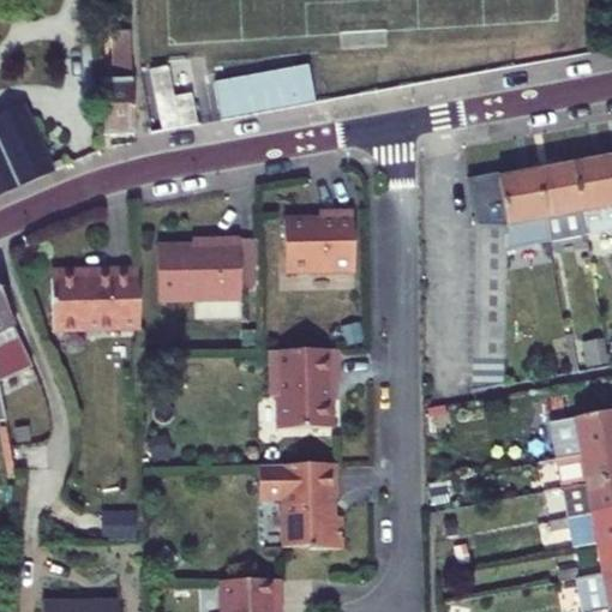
[(117,78),(105,79),(106,132),(137,131),(133,30),(115,30),(117,78)]
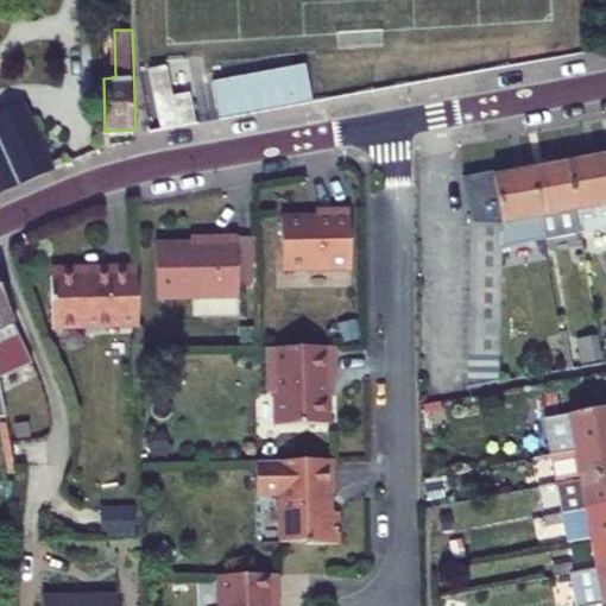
[(281,80),(162,101),(150,103),(153,128),(285,105),(281,80)]
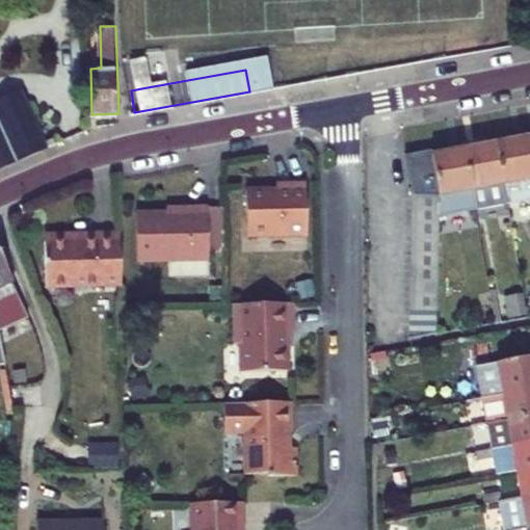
[(141,88),(140,82),(130,84),(131,90),(141,88)]
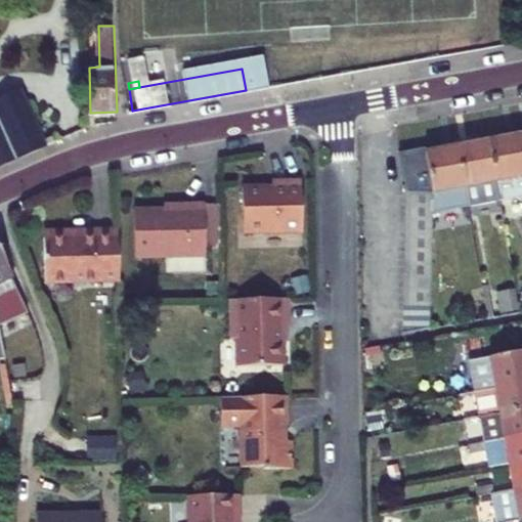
[(22,87),(0,96),(0,165),(47,143),(22,87)]
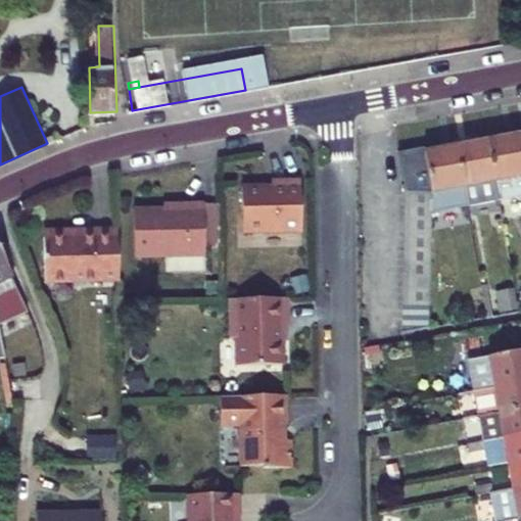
[(487,140),(499,200),(520,195),(520,147),(518,134),(487,140)]
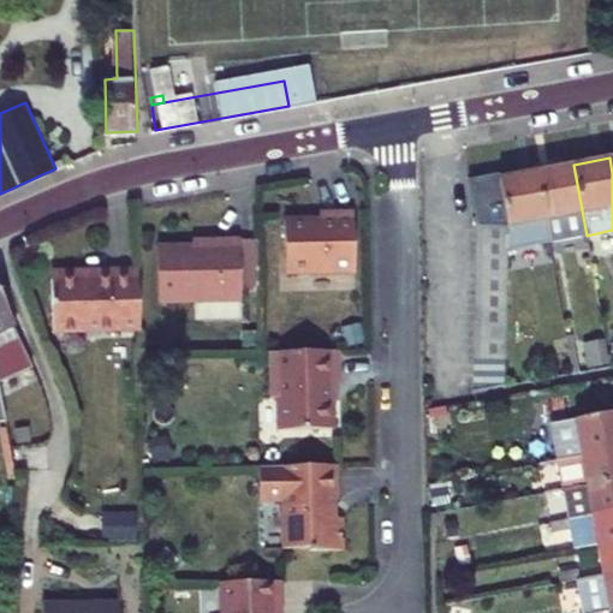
[(536,171),(549,242),(587,236),(573,165),(536,171)]
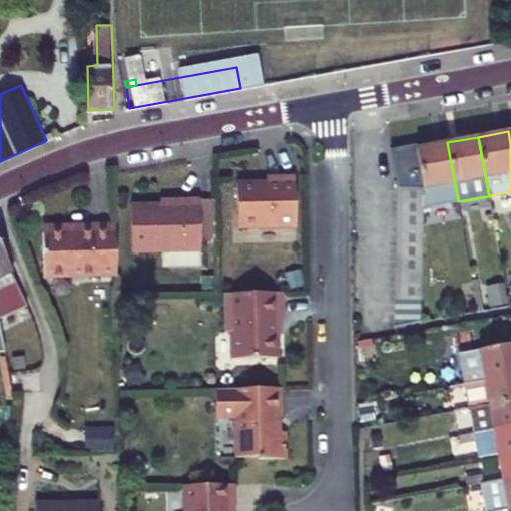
[(422,200),(422,208),(458,201),(447,142),(417,148),(416,148),(423,186),(422,200)]
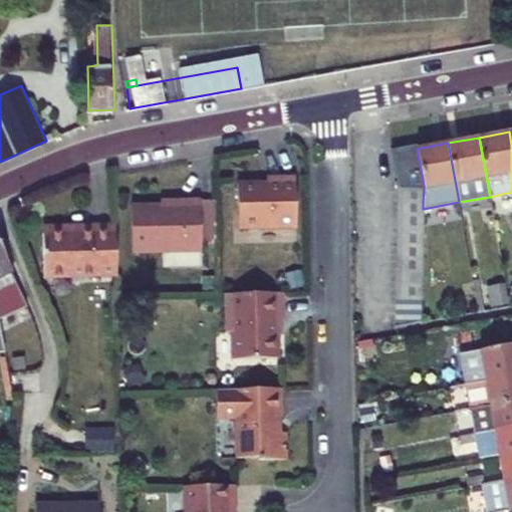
[(391,149),(398,186),(424,187),(417,149),(418,149),(418,144),(391,149)]
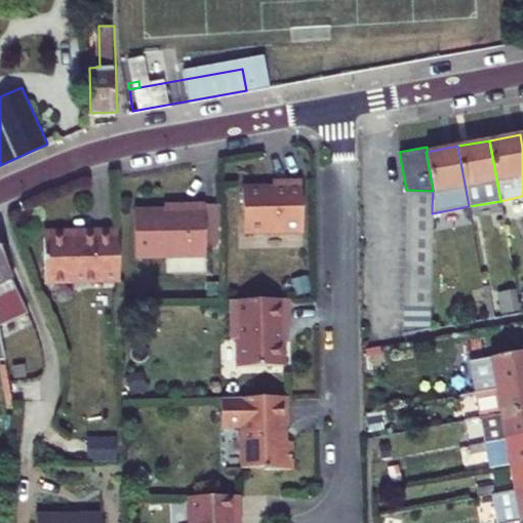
[(306,230),(304,178),(275,178),(275,185),(245,186),(246,232),(306,230)]
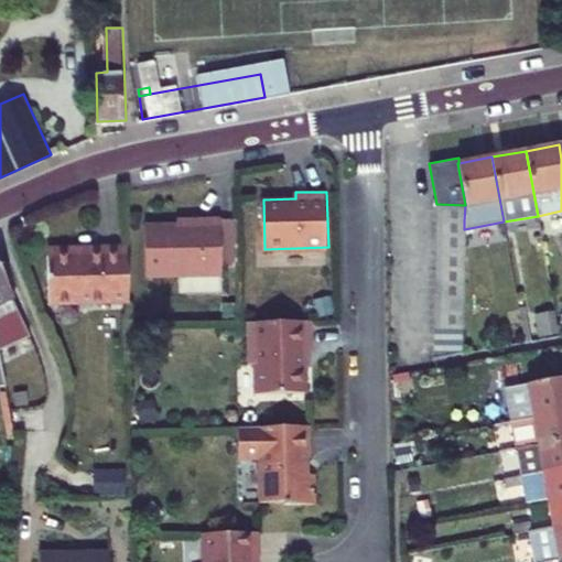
[(436,219),(464,220),(465,205),(436,204),(436,219)]
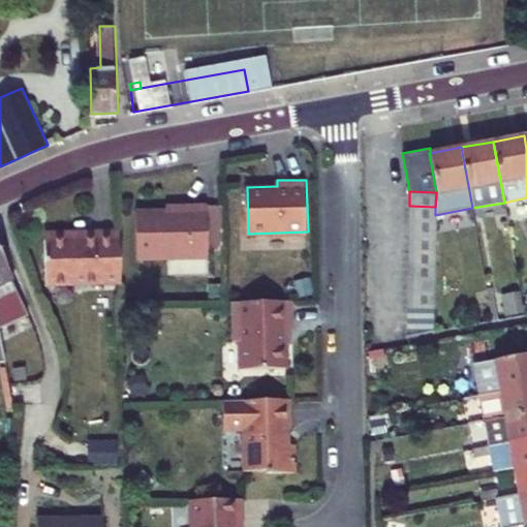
[(189,209),(167,209),(136,209),(137,258),(209,256),(208,204),(189,205),(189,209)]
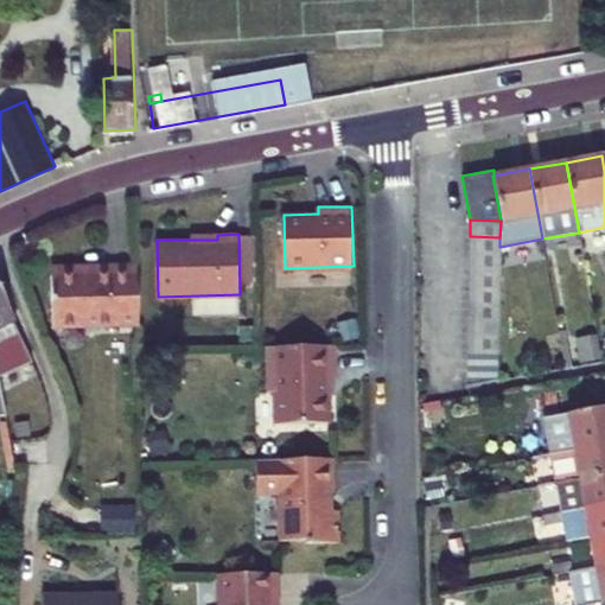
[(500,254),(500,247),(500,237),(470,236),(470,253),(500,254)]
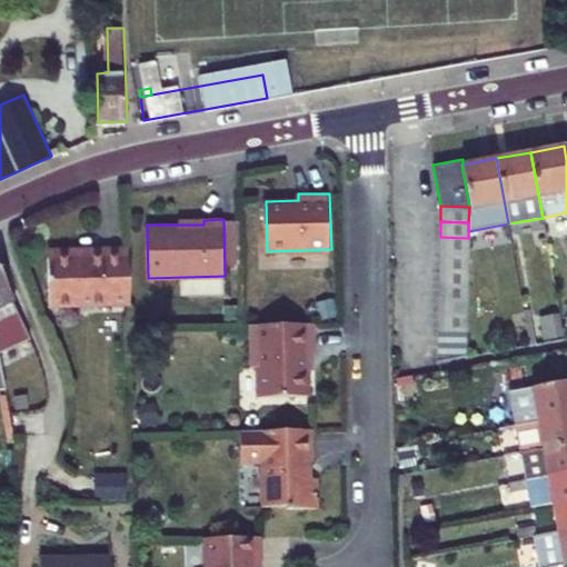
[(439,252),(468,254),(468,238),(440,237),(439,252)]
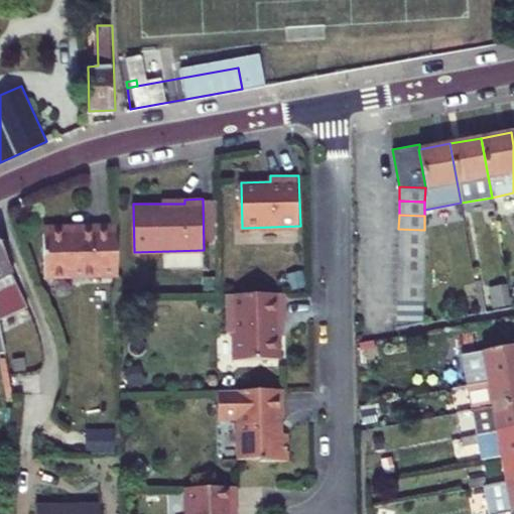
[(44,232),(45,277),(119,276),(118,225),(81,225),(81,232),(44,232)]
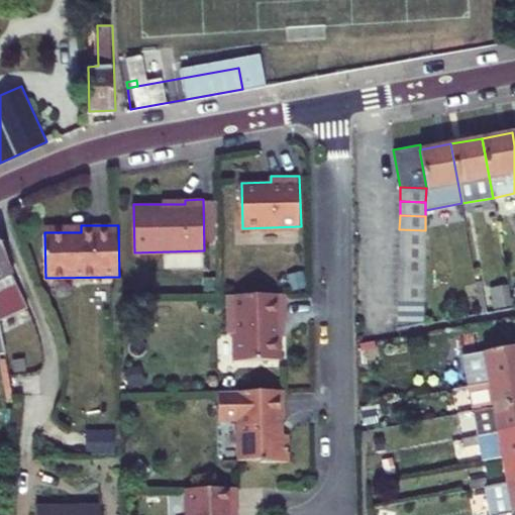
[(399,243),(425,244),(425,230),(399,229),(399,243)]
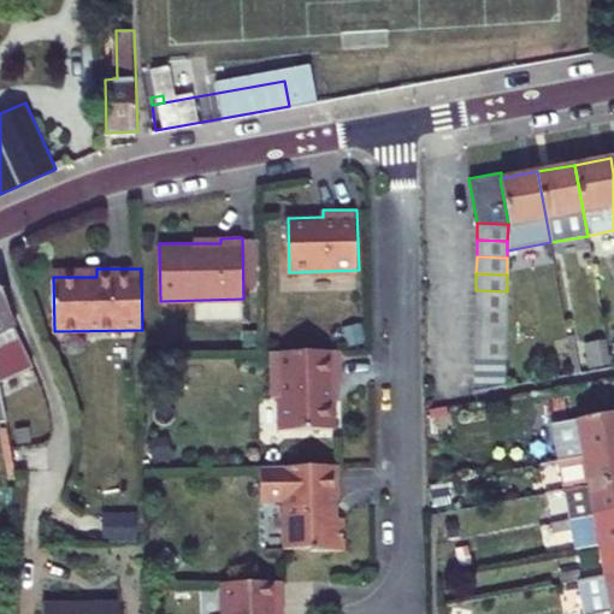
[(33,365),(15,325),(17,324),(0,285),(0,377),(0,378),(33,365)]
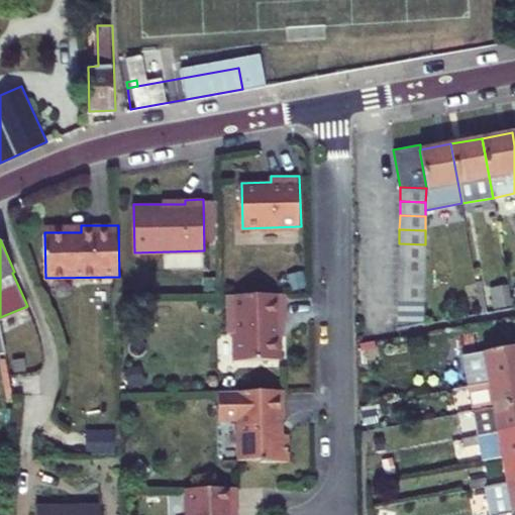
[(399,258),(424,259),(425,244),(399,243),(399,258)]
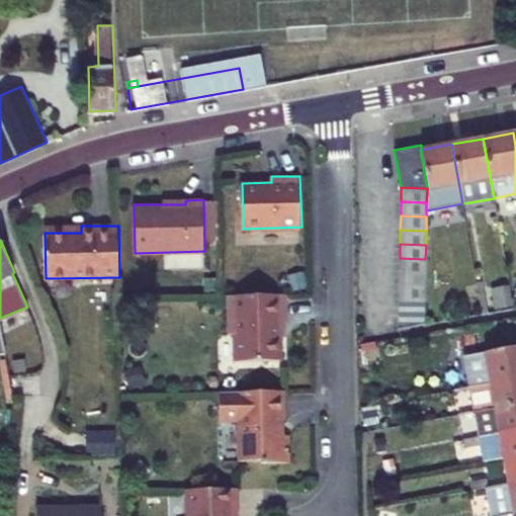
[(399,272),(425,272),(425,259),(400,258),(399,272)]
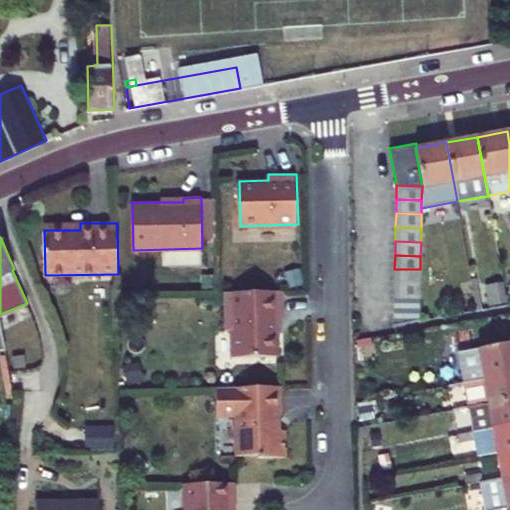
[(394,283),(420,283),(420,269),(394,269),(394,283)]
